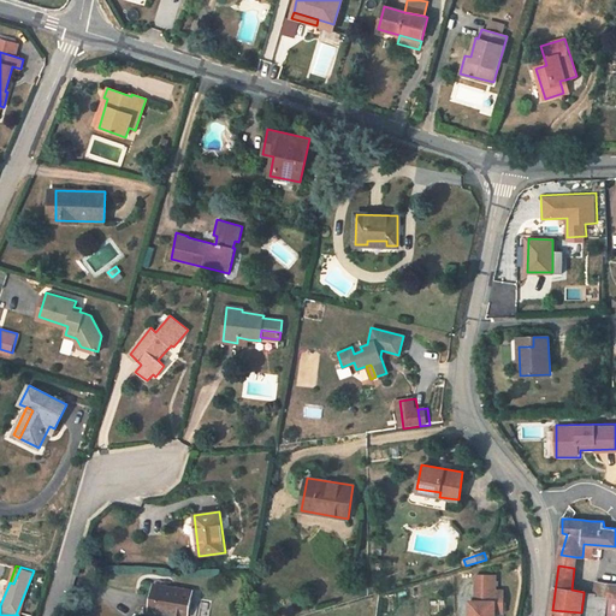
[(503,603),(503,591),(495,591),(495,575),(475,575),(475,602),(469,602),(469,615),(495,615),(495,614),(495,603),(503,603)]
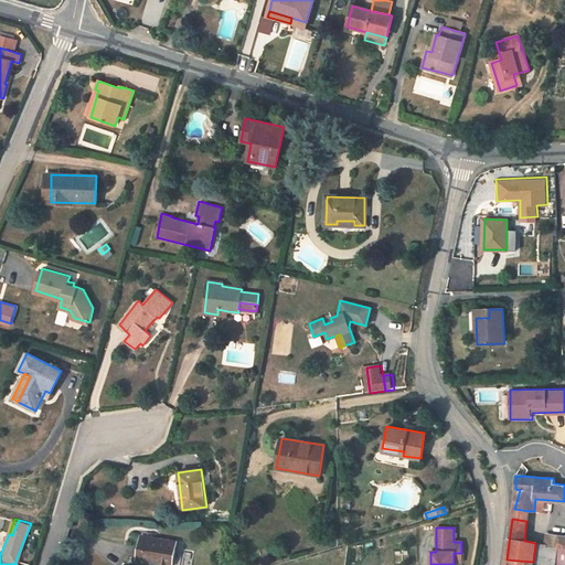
[(564,548),(564,536),(546,534),(545,546),(554,547),(564,548)]
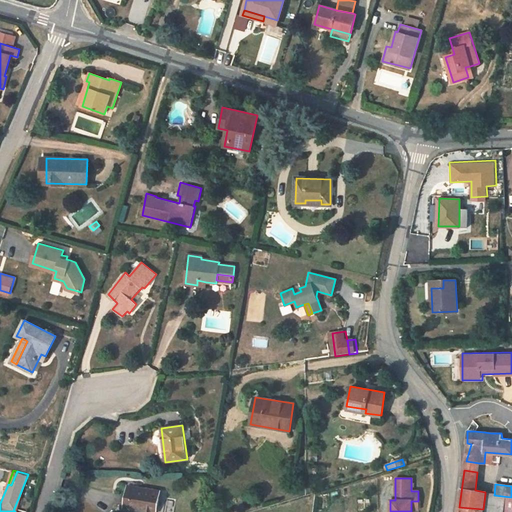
[(160,491),(128,485),(124,506),(156,511),(160,491)]
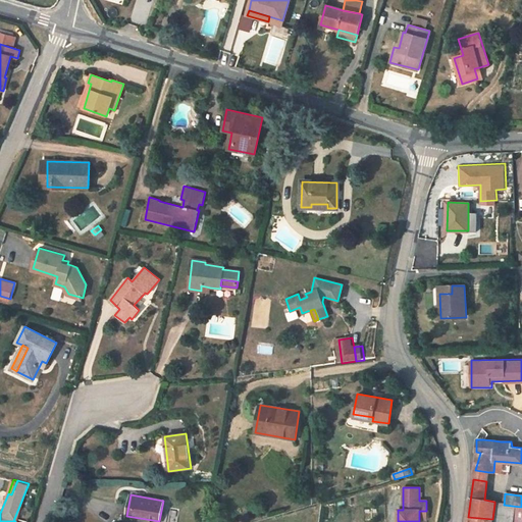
[(510,521),(512,506),(504,505),(494,504),(492,519),(492,521),(510,521)]
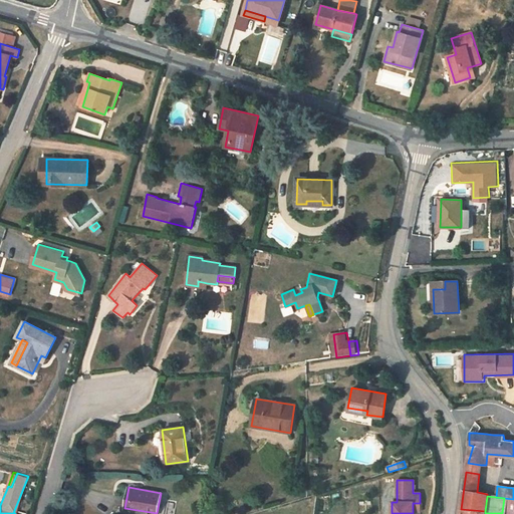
[(513,513),(513,499),(504,498),(502,513),(513,513)]
